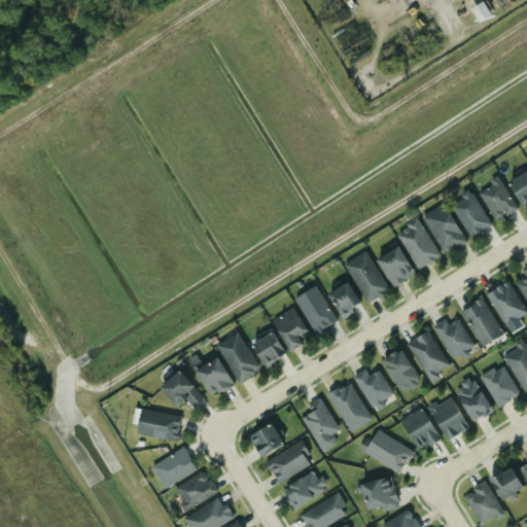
[(482,0),(468,5),(477,24),(489,19),(482,0)]
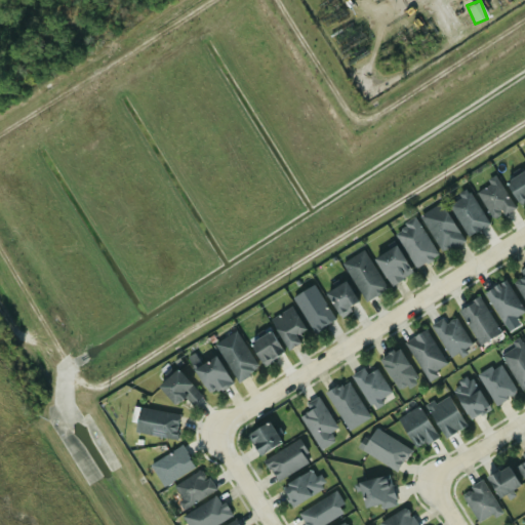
[(505,183),(517,204),(524,199),(524,171),(524,170),(505,183)]
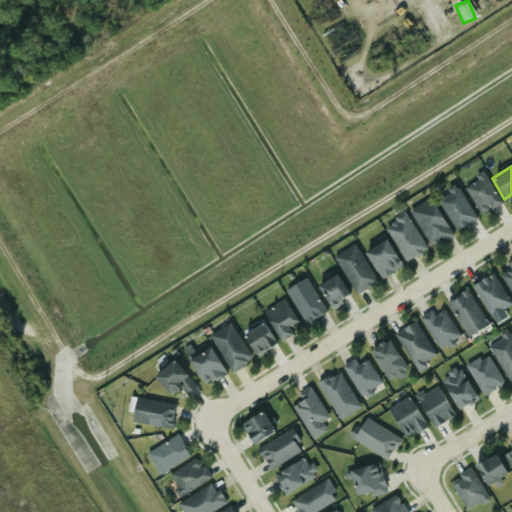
[(477,214),(499,205),(485,173),(463,183),(477,214)]
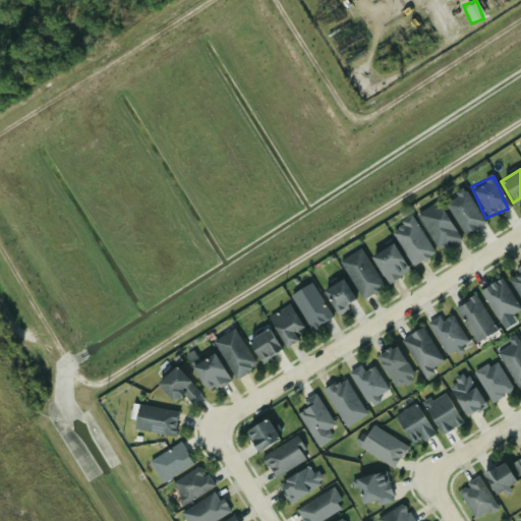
[(483,222),(463,189),(443,203),(463,234),(483,222)]
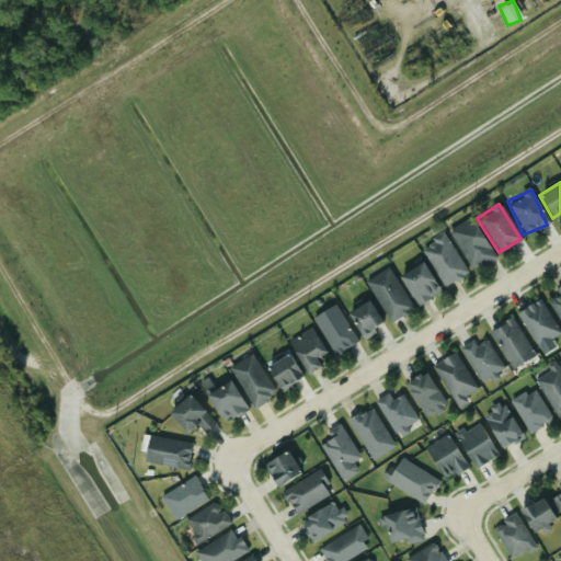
[(493,256),(470,217),(447,230),(471,270),(493,256)]
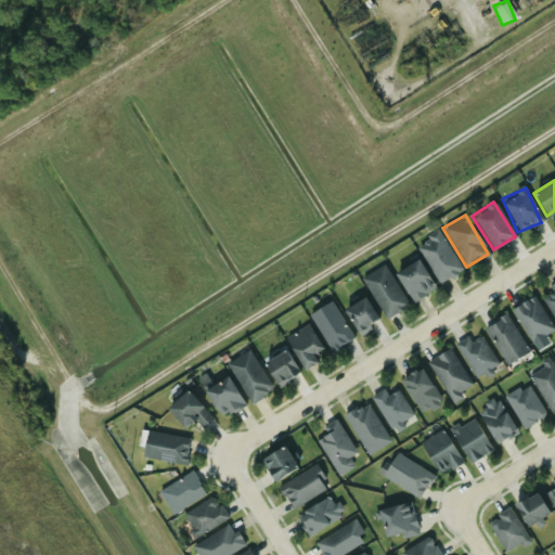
[(462,269),(438,231),(415,245),(439,283),(462,269)]
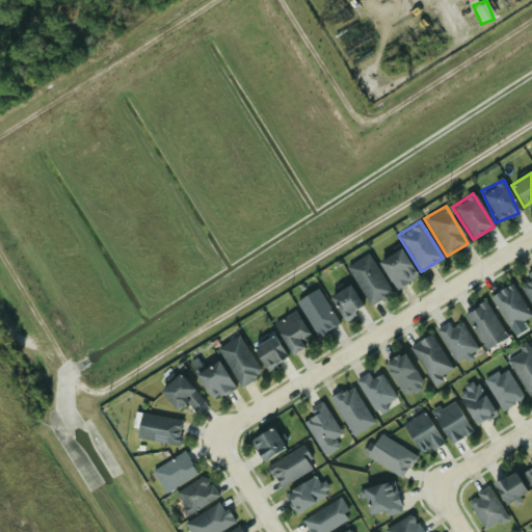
[(378,262),(395,290),(417,276),(399,248),(378,262)]
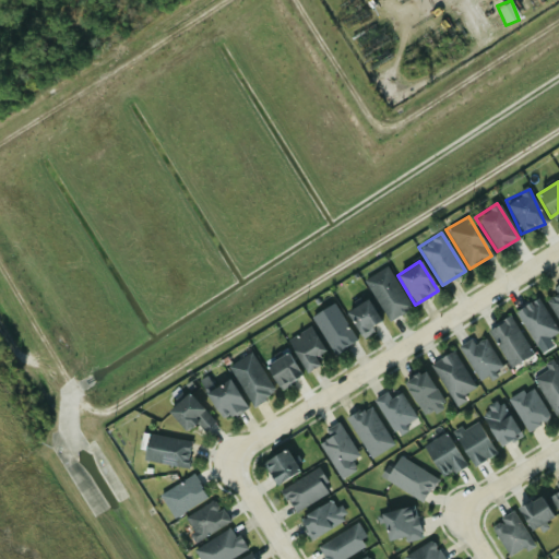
[(411,307),(385,266),(364,280),(388,320),(411,307)]
